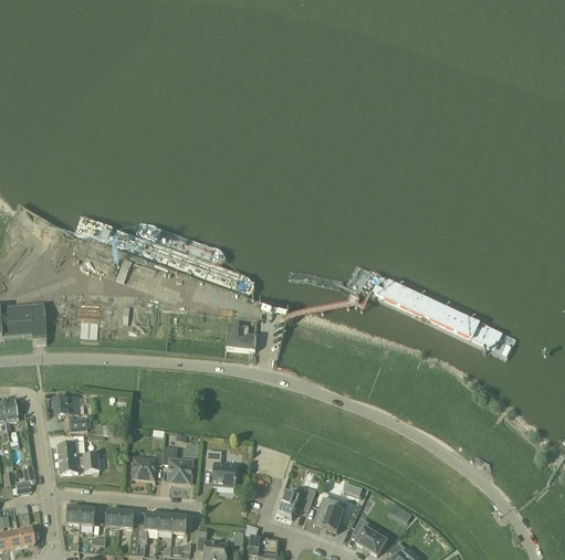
[(132,259),(128,267),(150,276),(154,267),(132,259)]
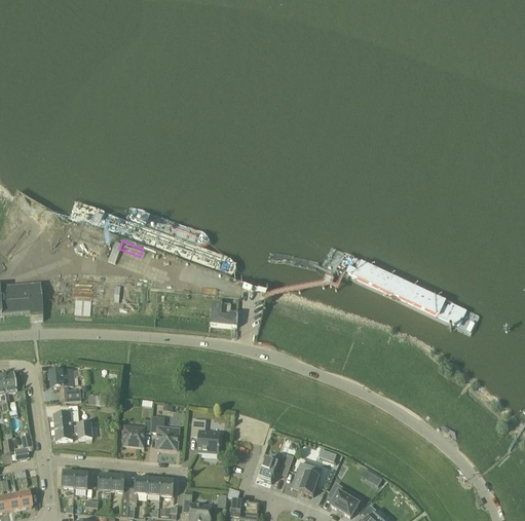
[(524,348),(337,243),(320,272),(524,387),(524,348)]
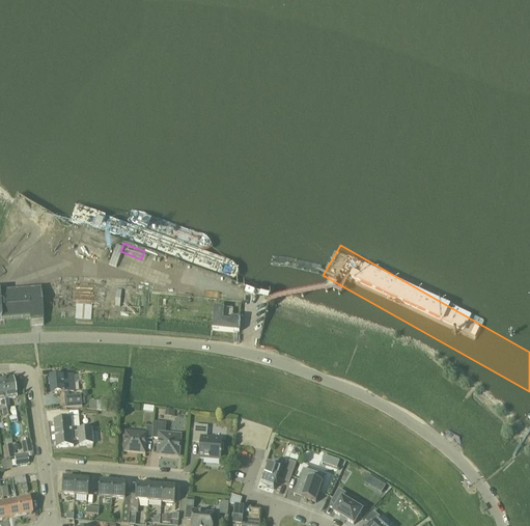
[(145,252),(143,260),(164,267),(166,258),(145,252)]
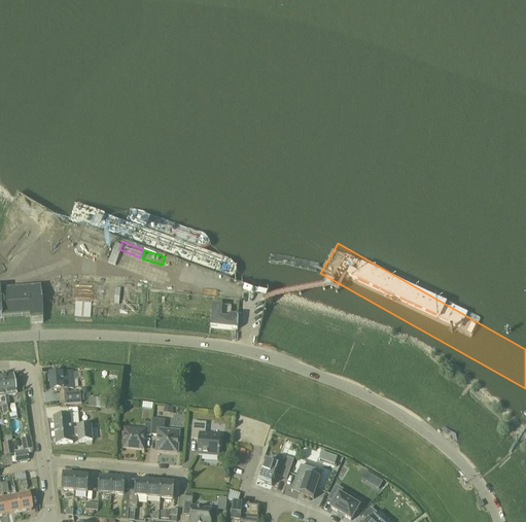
[(41,318),(38,282),(0,285),(0,313),(29,311),(29,319),(41,318)]
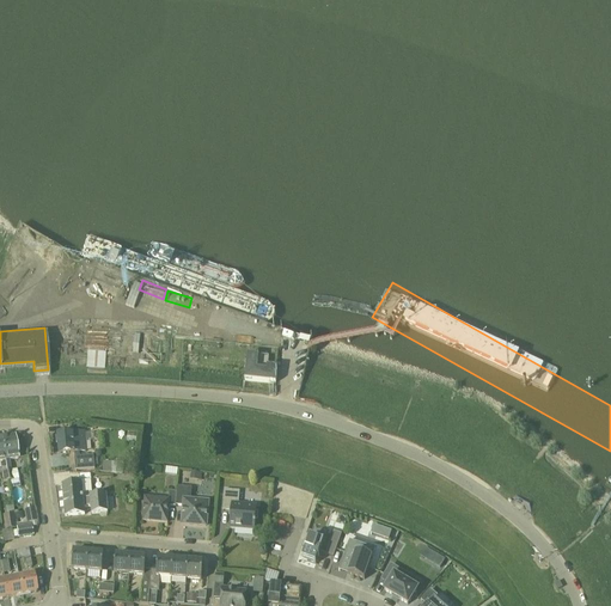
[(86,344),(86,361),(105,362),(105,344),(86,344)]
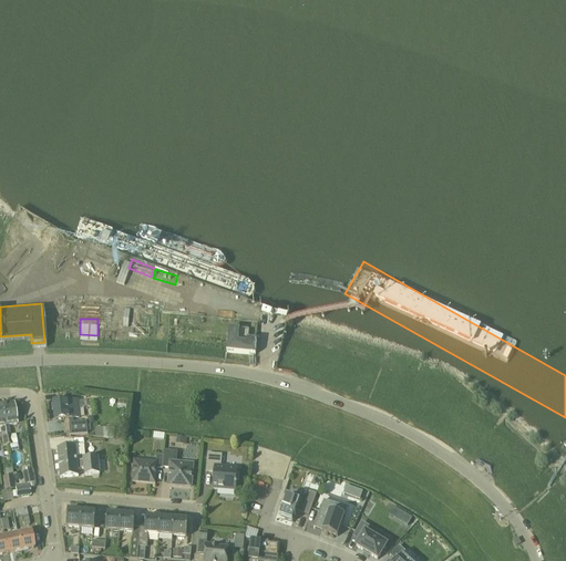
[(226,347),(255,350),(256,335),(247,335),(248,326),(228,324),(226,347)]
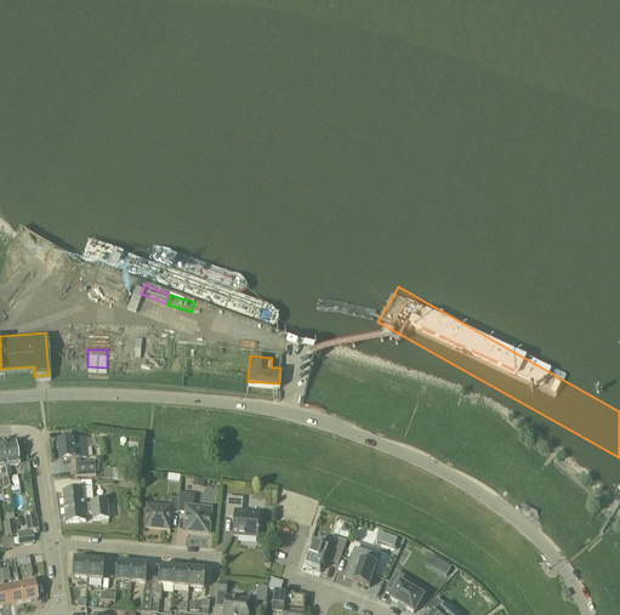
[(57,437),(55,438),(56,444),(58,445),(60,456),(75,454),(77,472),(96,471),(95,457),(80,459),(80,454),(86,453),(85,433),(73,434),(57,436),(57,437)]
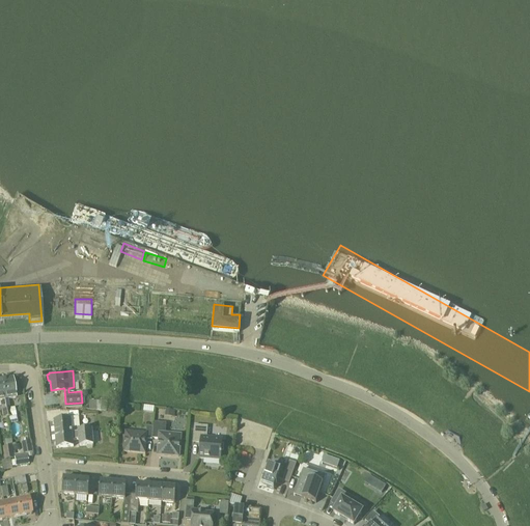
[(11,374),(0,376),(3,395),(5,405),(7,413),(11,413),(9,404),(8,405),(7,395),(16,393),(11,374)]
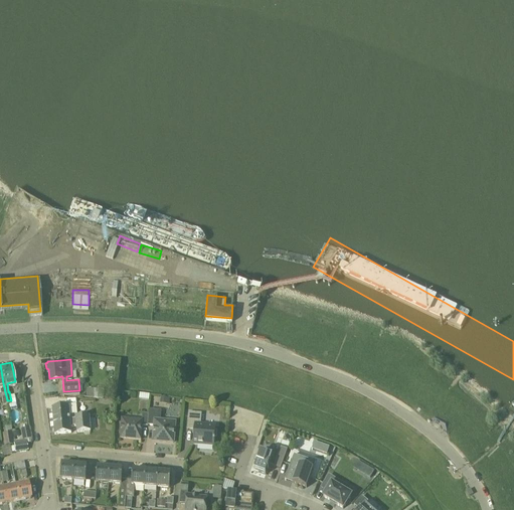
[(94,385),(93,393),(103,394),(103,385),(94,385)]
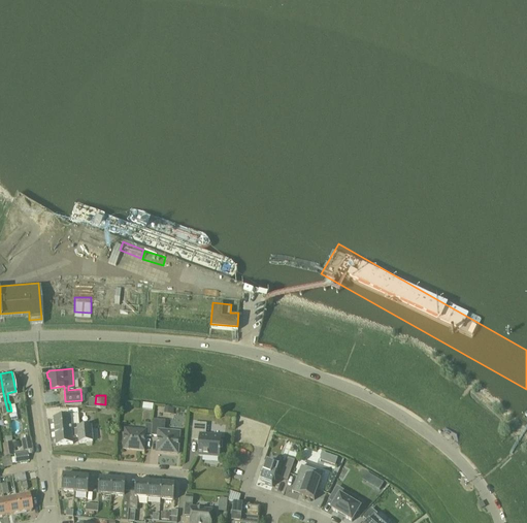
[(70,411),(70,413),(53,415),(56,442),(72,439),(71,433),(77,432),(78,439),(92,437),(91,422),(76,423),(76,421),(78,420),(77,410),(70,411)]
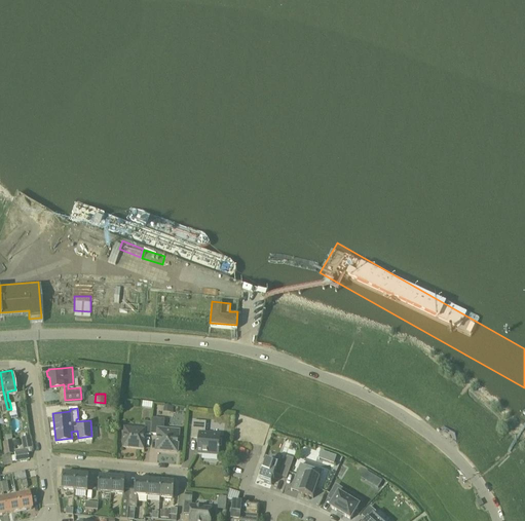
[(151,414),(151,418),(150,431),(157,431),(156,446),(176,448),(178,428),(163,426),(164,415),(151,414)]
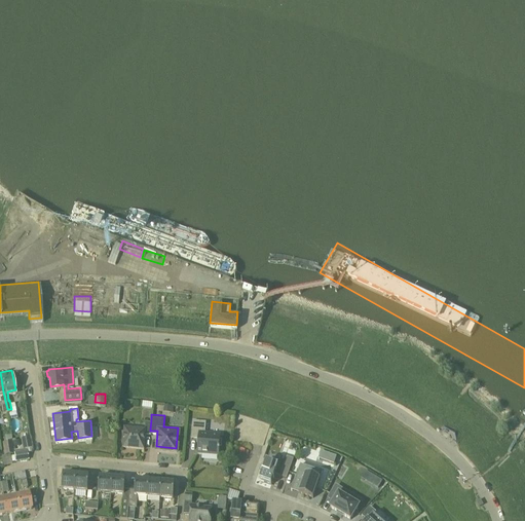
[(196,439),(197,439),(197,449),(218,451),(218,446),(219,446),(219,443),(218,443),(219,431),(204,430),(205,417),(192,416),(190,434),(196,435),(196,439)]
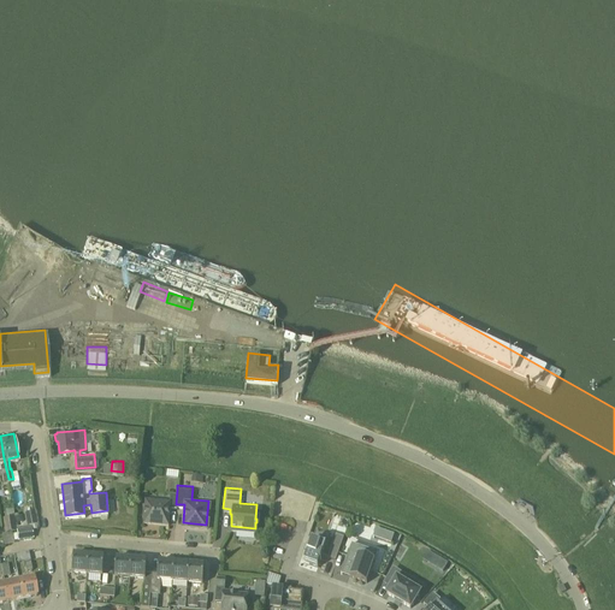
[(167,521),(169,504),(176,505),(176,504),(177,490),(170,490),(169,498),(145,496),(143,519),(167,521)]
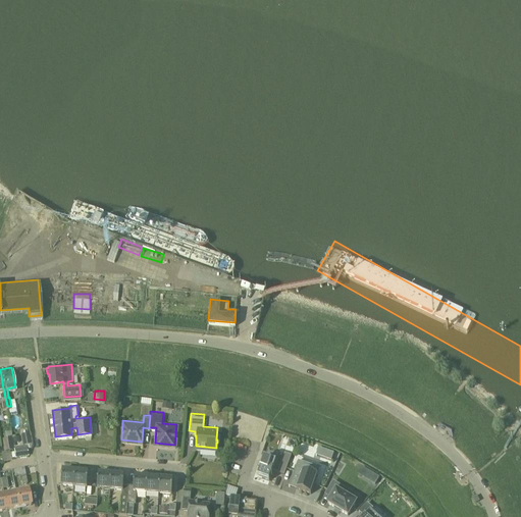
[(28,430),(19,431),(21,443),(30,441),(28,430)]
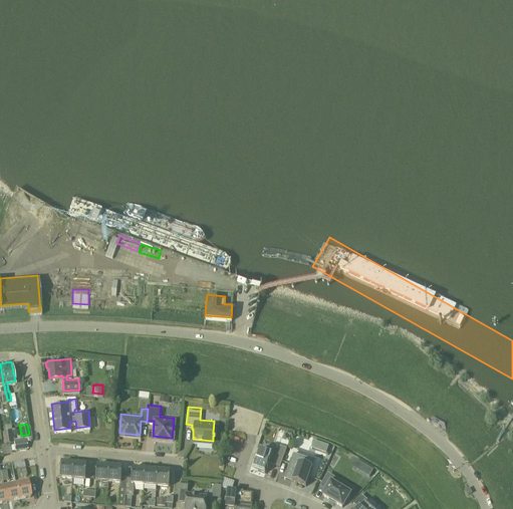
[(12,441),(10,428),(1,429),(3,442),(12,441)]
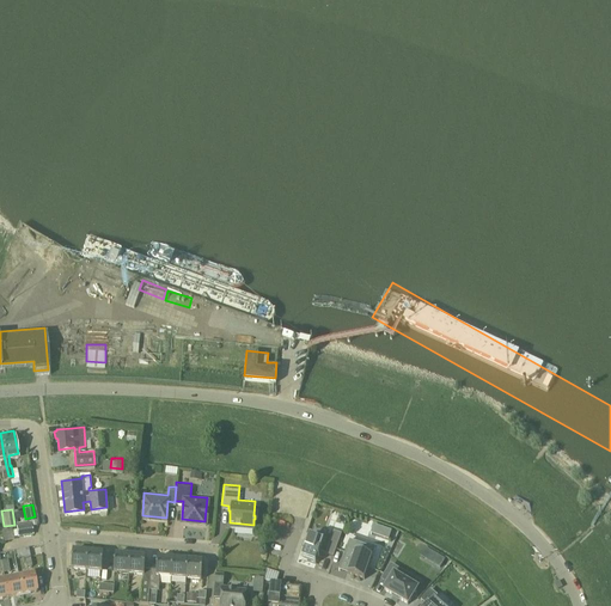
[(30,520),(16,522),(18,533),(32,531),(30,520)]
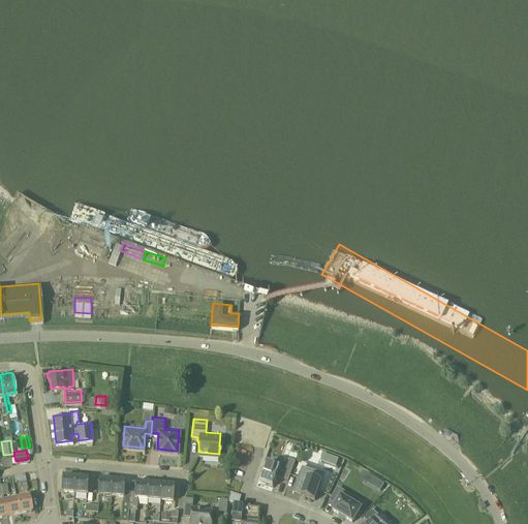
[(330,453),(328,460),(335,463),(338,455),(330,453)]
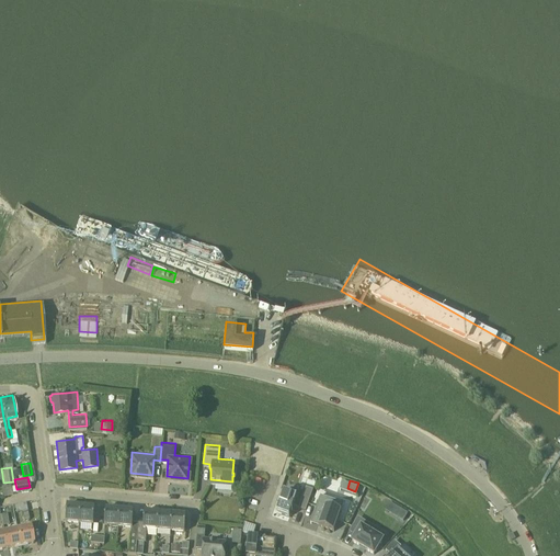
[(288,513),(296,491),(284,487),(276,509),(288,513)]
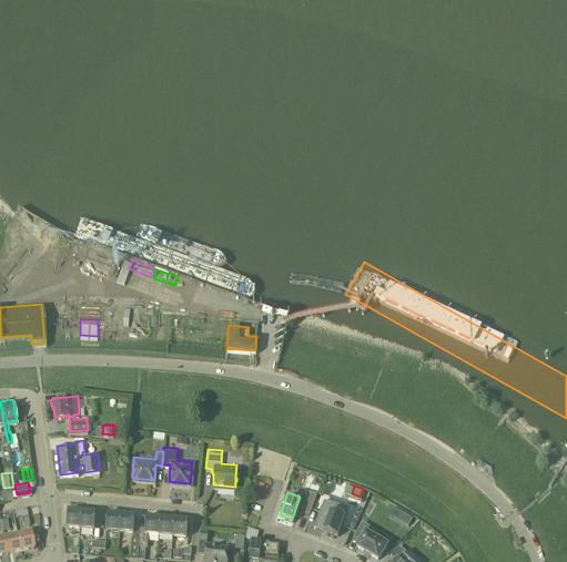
[(305,501),(302,510),(309,512),(312,503),(314,497),(307,494),(305,501)]
